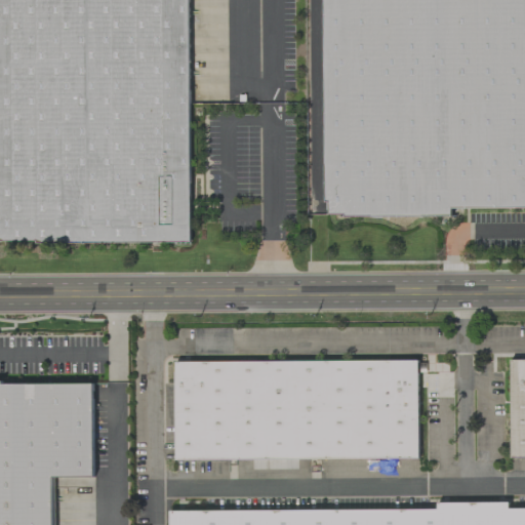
[(0,0),(0,242),(190,242),(189,0),(0,0)]
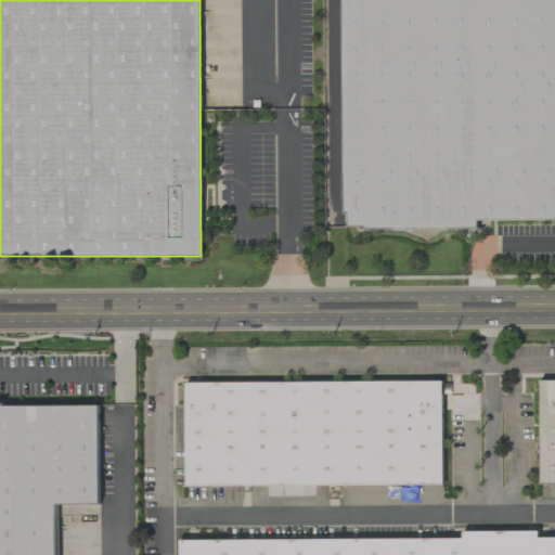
[(347,227),(360,227),(369,230),(476,229),(478,221),(554,220),(554,0),(341,0),(344,215),(347,216),(347,227)]
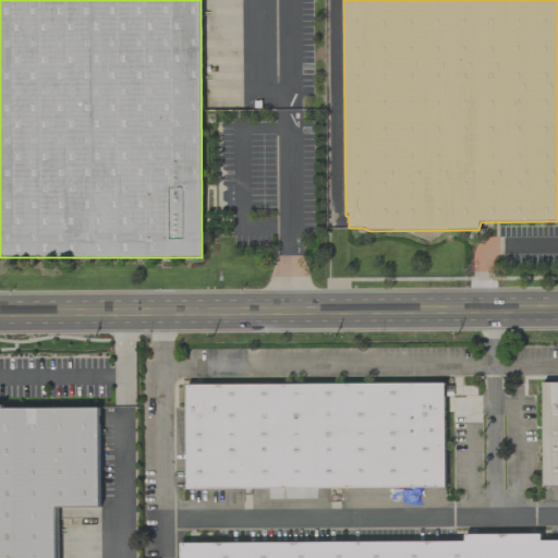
[(185,385),(186,489),(446,487),(445,383),(185,385)]
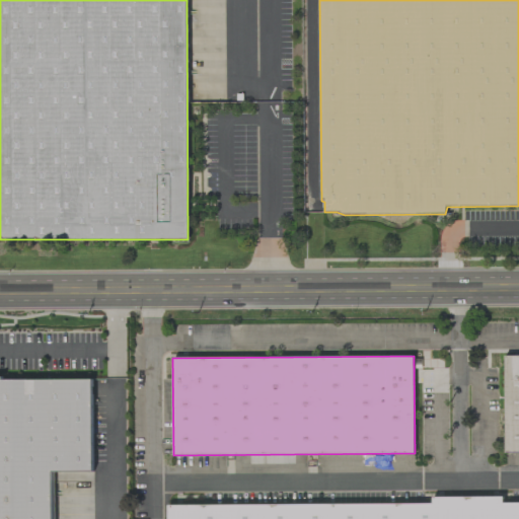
[(518,356),(504,357),(505,453),(518,452),(518,356)]
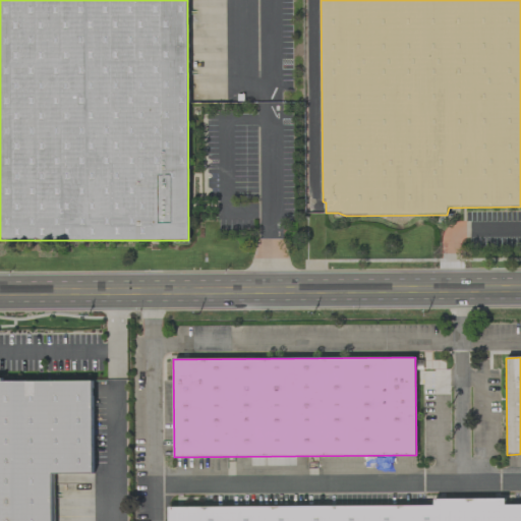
[(0,520),(53,520),(54,473),(93,474),(93,381),(0,380),(0,520)]
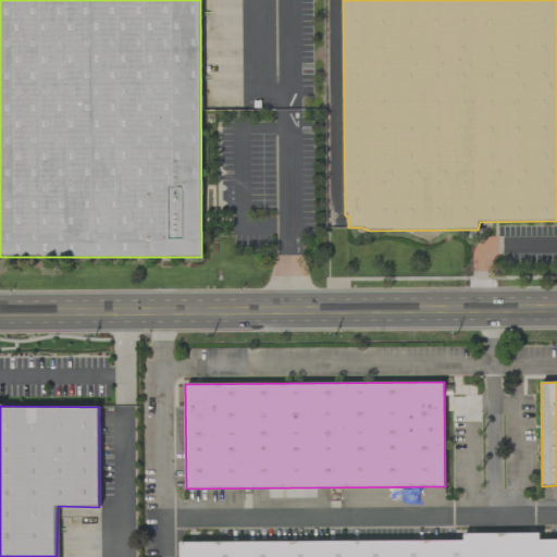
[(180,542),(180,556),(556,556),(556,539),(540,540),(540,533),(462,533),(462,541),(180,542)]
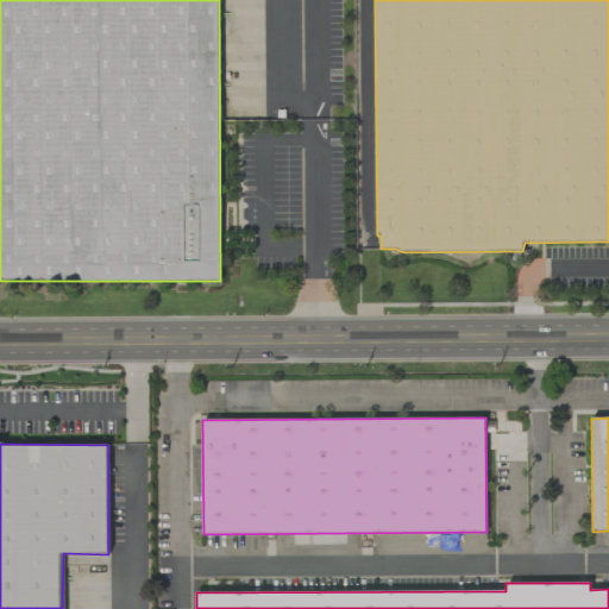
All buildings are outlined.
